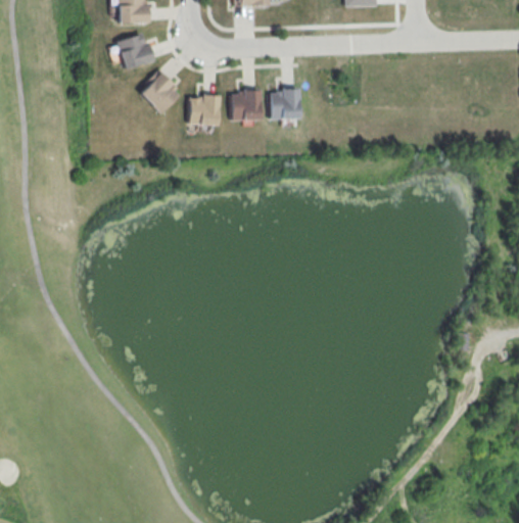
[(120,0),(121,22),(150,21),(150,5),(145,5),(145,0),(120,0)]
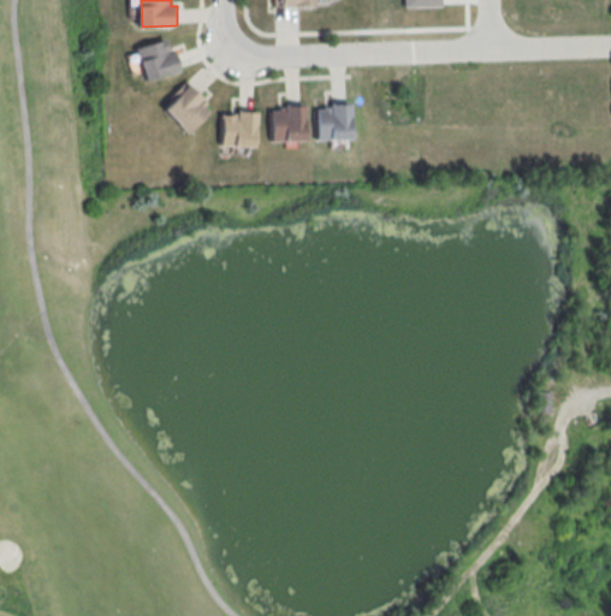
[(138,48),(148,81),(182,70),(176,51),(171,53),(166,40),(138,48)]
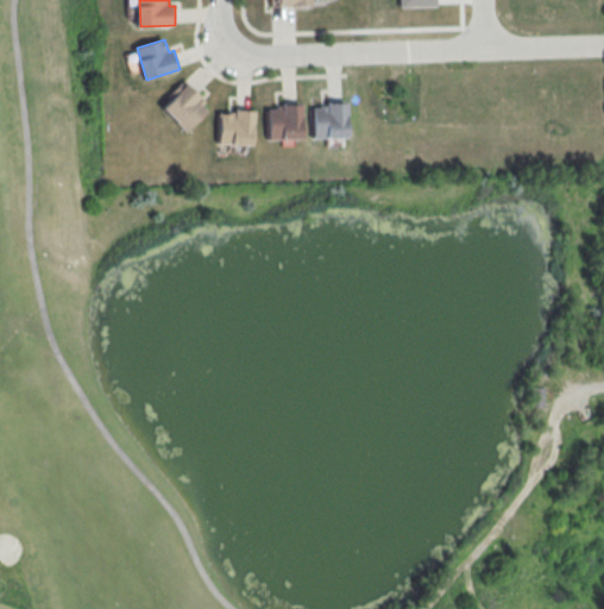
[(163,108),(188,83),(202,96),(199,100),(209,110),(187,132),(163,108)]
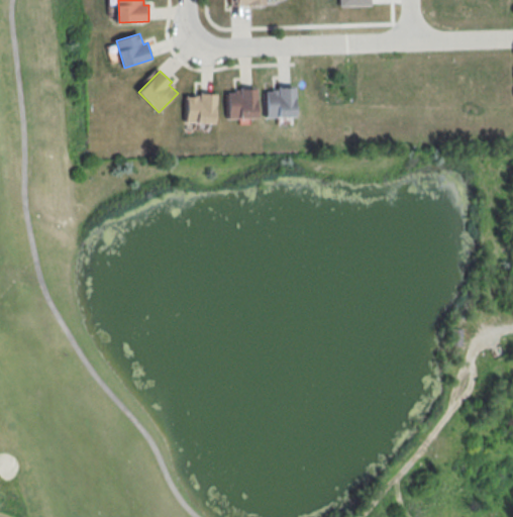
[(230,118),(259,117),(258,88),(248,88),(240,89),(240,93),(229,93),(230,118)]
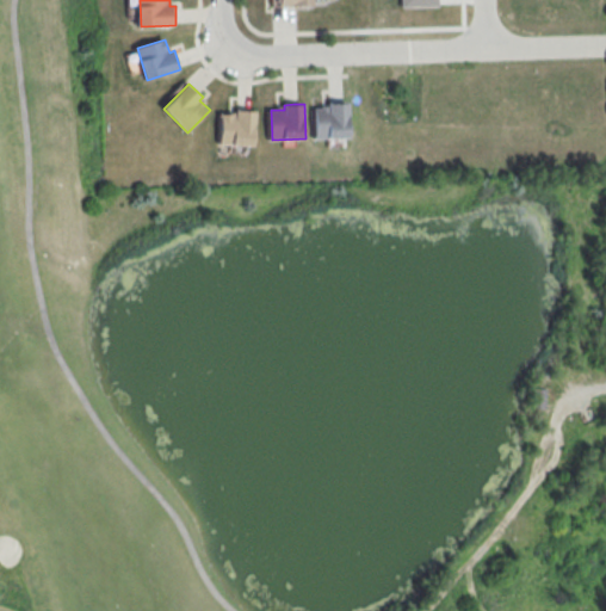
[(317,140),(351,139),(350,104),(340,104),(329,104),(329,110),(316,110),(317,140)]
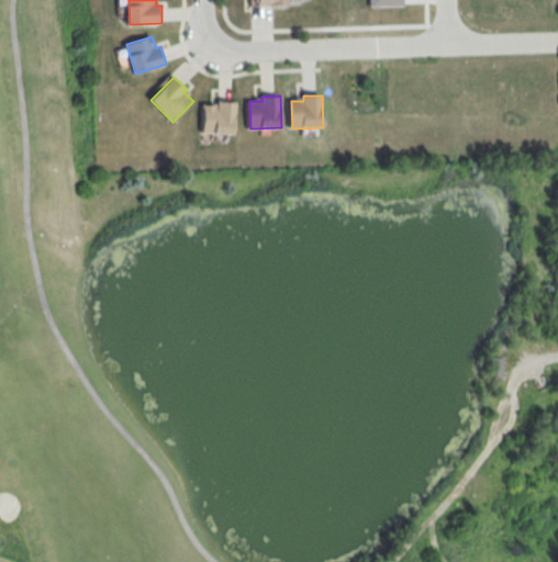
[(203,132),(234,134),(236,102),(218,101),(218,105),(204,105),(203,132)]
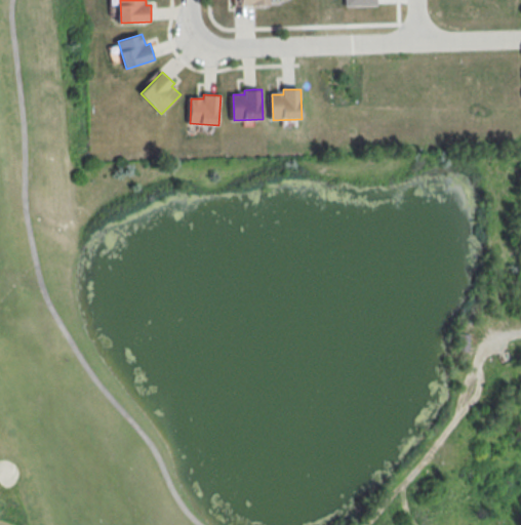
All buildings are outlined.
